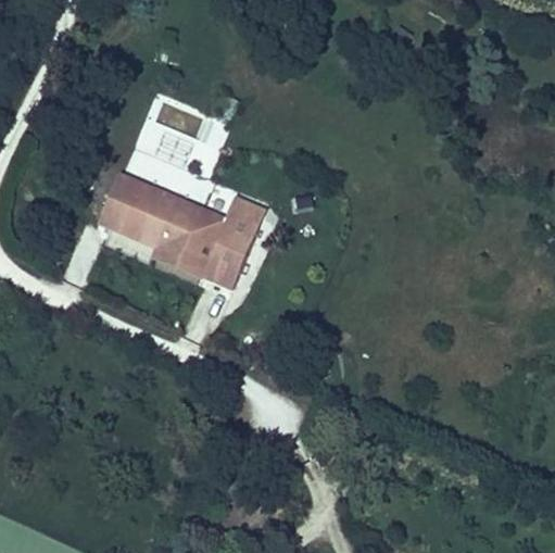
[(100,220),(114,225),(135,175),(121,170),(100,220)]
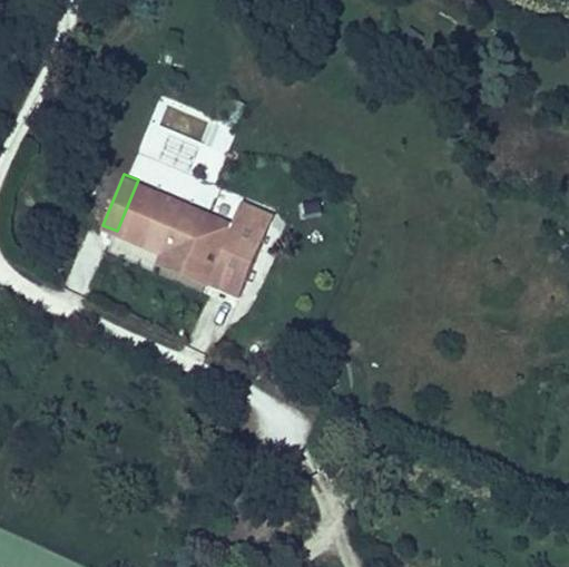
[(241,297),(266,233),(234,220),(138,179),(117,231),(162,248),(187,258),(182,273),(241,297)]
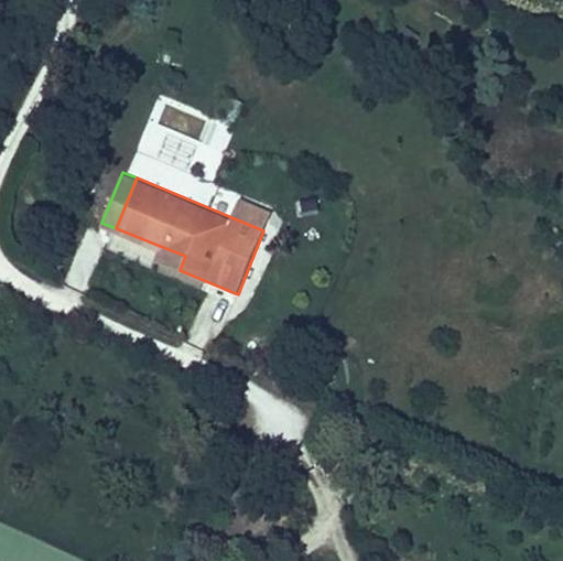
[(263,230),(272,209),(240,196),(231,217),(263,230)]
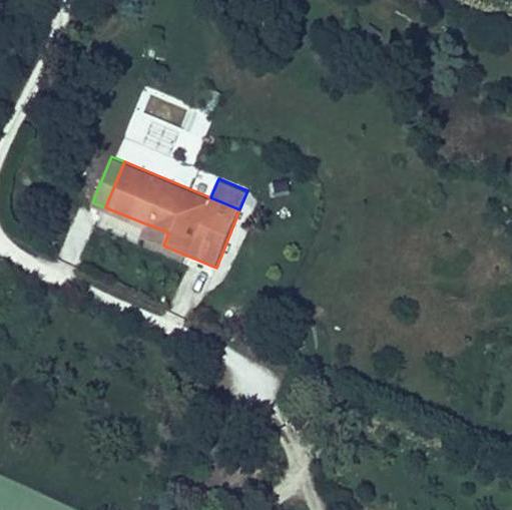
[(140,236),(163,245),(168,232),(145,223),(140,236)]
